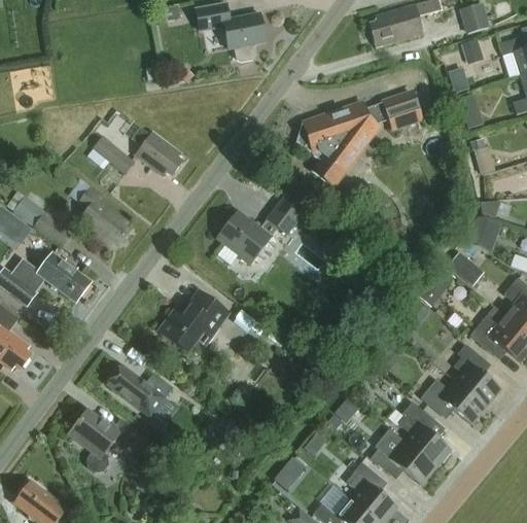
[(419,15),(443,9),(441,0),(432,0),(375,15),(377,21),(369,23),(375,46),(424,34),(419,15)]
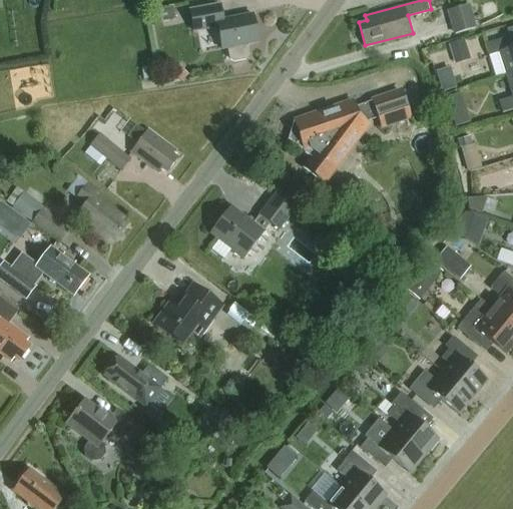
[(173,2),(158,5),(160,19),(175,16),(173,2)]
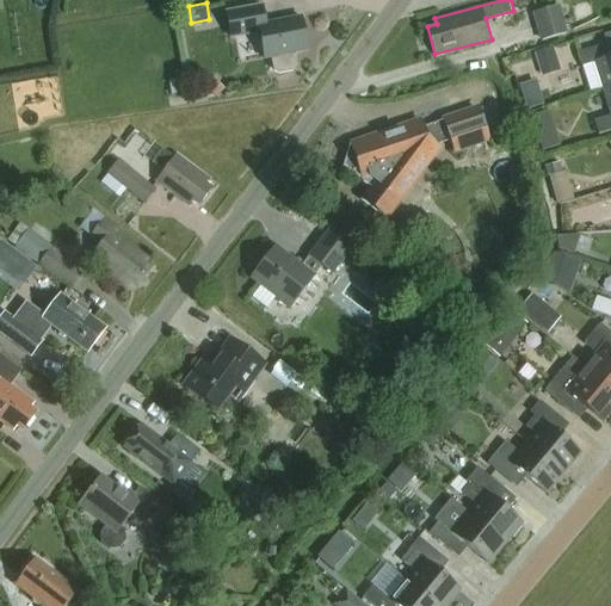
[(294,51),(308,49),(302,14),(266,20),(263,2),(227,8),(232,36),(260,30),(265,57),(272,56),(275,69),(279,72),(294,69),(296,65),(294,51)]
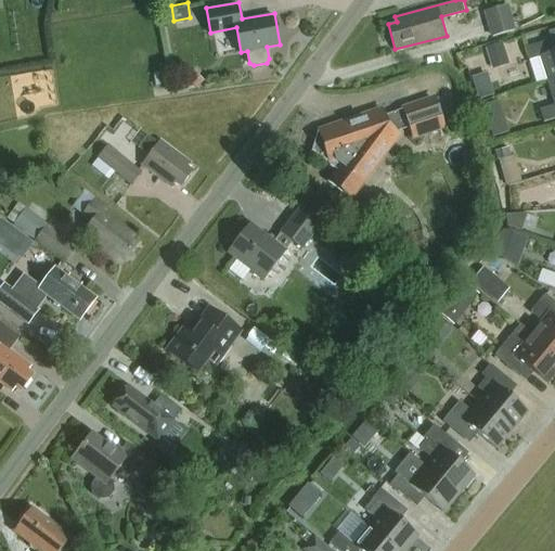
[(508,2),(486,9),(492,34),(515,28),(508,2)]
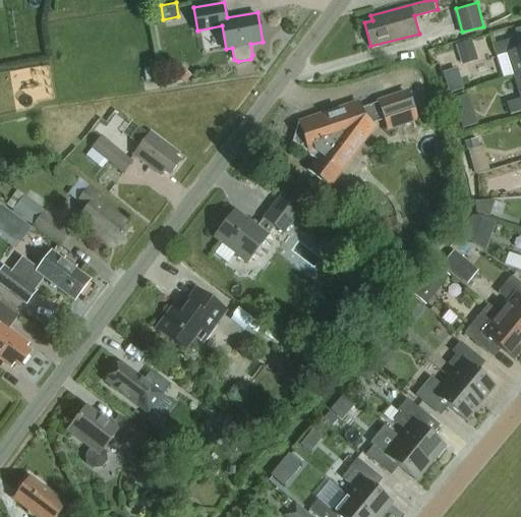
[(520,45),(520,46),(517,34),(493,42),(504,76),(515,72),(520,70),(520,45)]
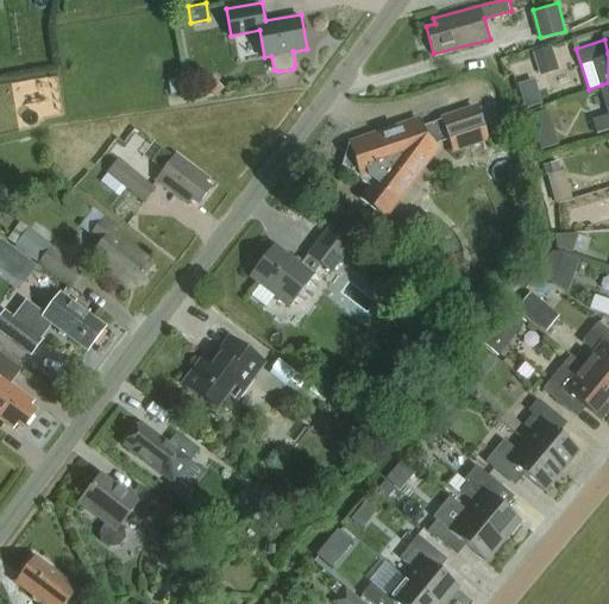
[(552,43),(534,49),(541,71),(559,67),(552,43)]
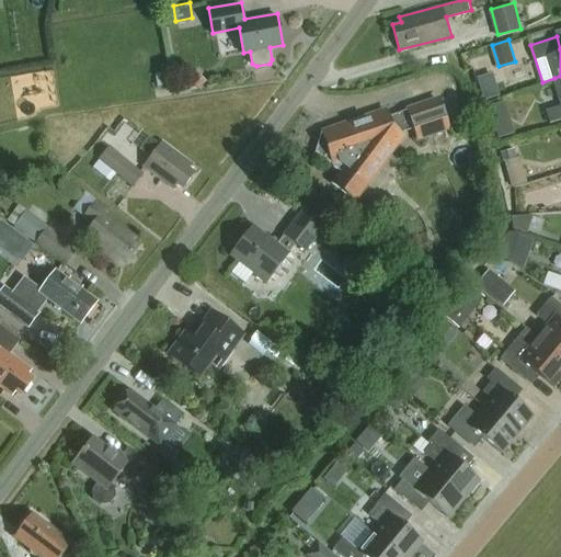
[(496,66),(482,70),(488,92),(503,89),(496,66)]
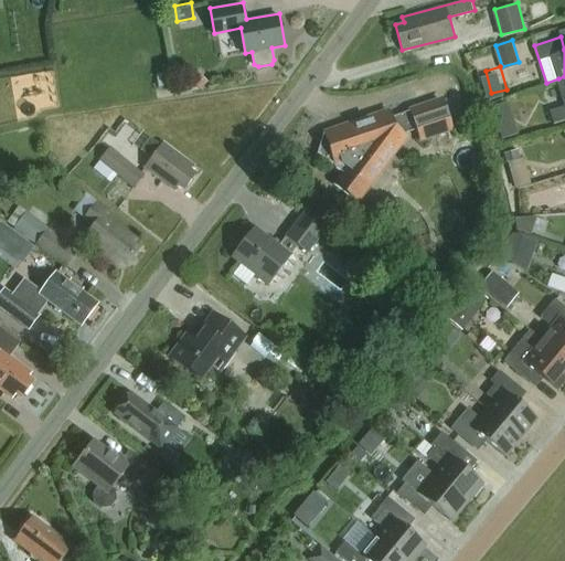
[(199,71),(191,77),(200,87),(208,80),(199,71)]
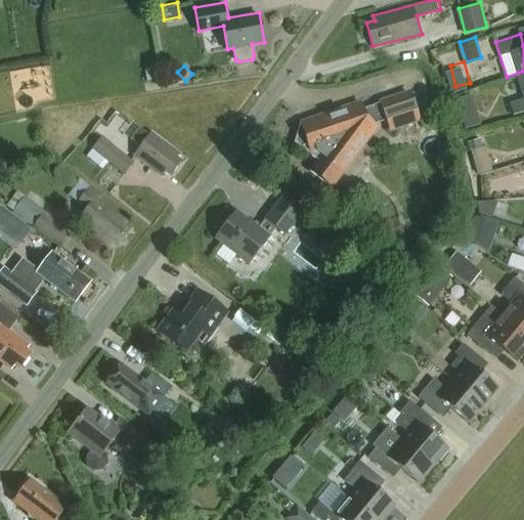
[(513,113),(523,109),(523,71),(518,73),(523,91),(523,95),(510,100),(513,113)]
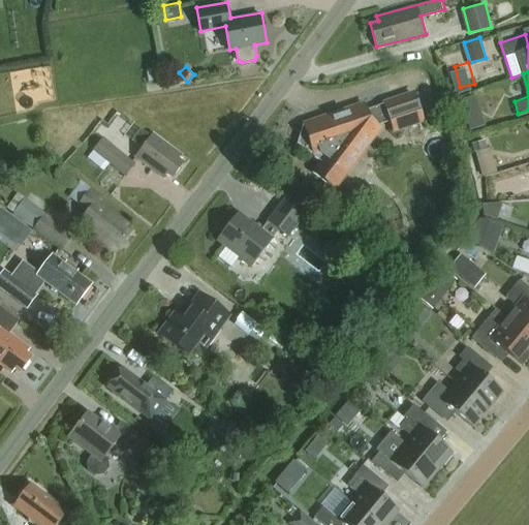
[(309,171),(334,189),(380,127),(375,124),(389,120),(392,131),(423,121),(412,89),(381,100),(382,103),(365,110),(362,100),(302,121),(296,142),(318,159),(309,171)]
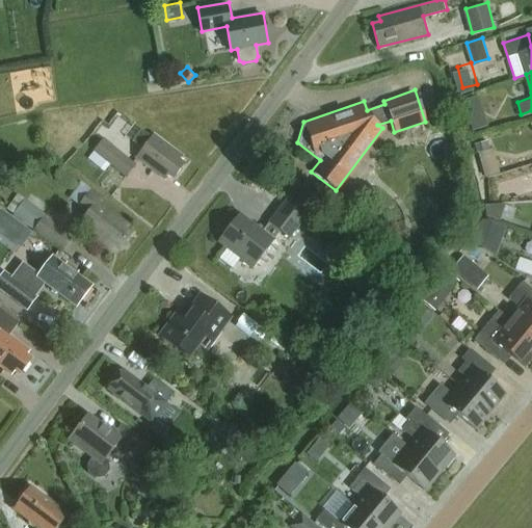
[(481,108),(467,113),(472,130),(486,125),(481,108)]
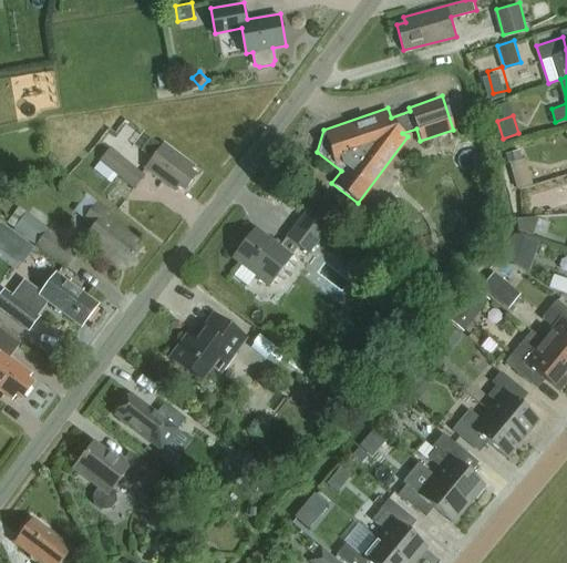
[(194,165),(163,142),(161,144),(150,136),(141,147),(152,155),(144,165),(176,190),(179,185),(185,188),(196,173),(191,170),(194,165)]
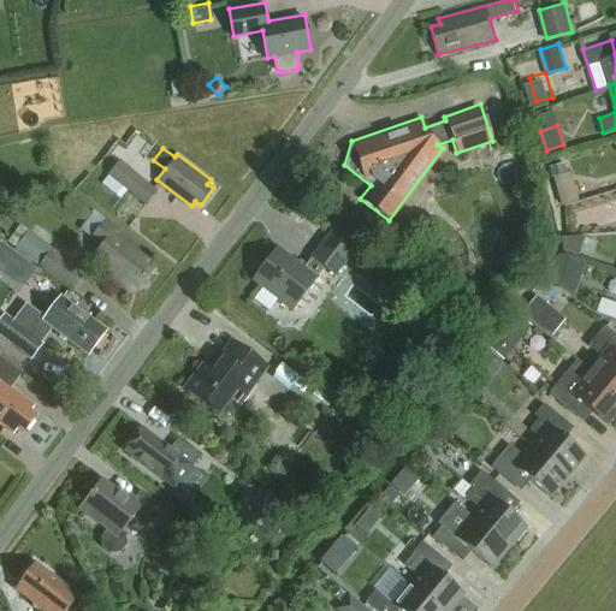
[(119,156),(107,172),(144,202),(157,188),(119,156)]
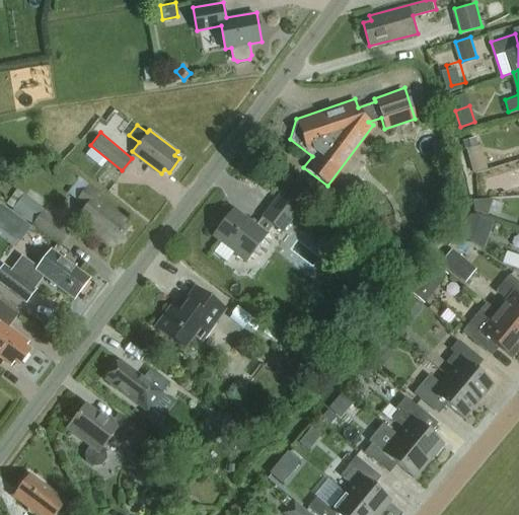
[(466,146),(479,142),(476,134),(463,138),(466,146)]
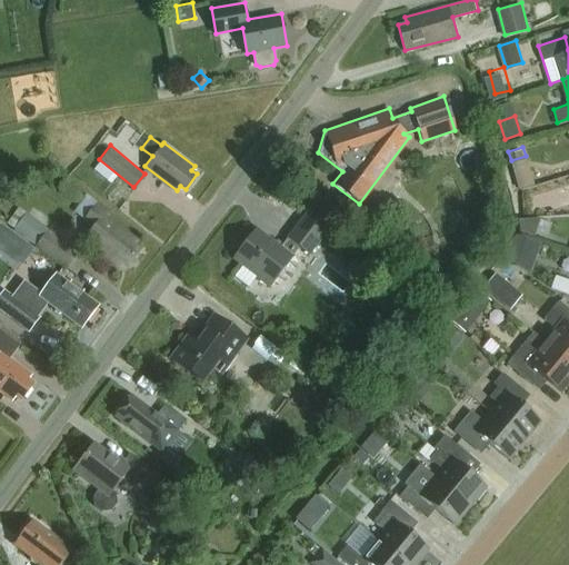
[(93,225),(83,239),(119,266),(122,260),(128,265),(140,248),(135,244),(138,239),(93,206),(85,218),(93,225)]
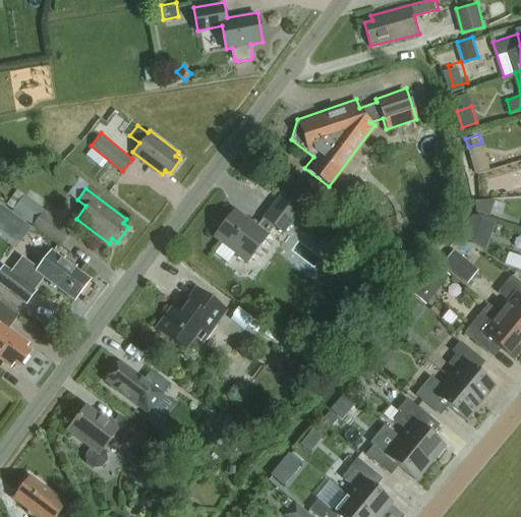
[(32,226),(59,246),(68,233),(52,221),(55,217),(45,209),(44,210),(23,194),(22,196),(15,191),(5,204),(12,209),(12,210),(33,225),(32,226)]
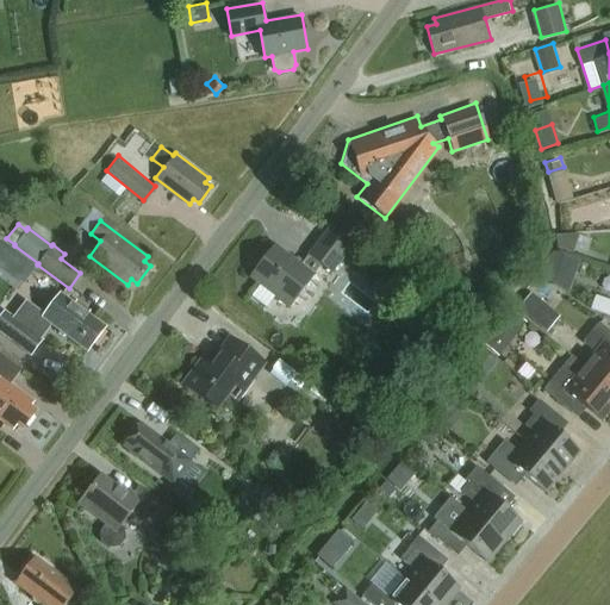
[(290,305),(321,262),(331,269),(353,239),(331,224),(302,263),(274,243),(250,275),(290,305)]
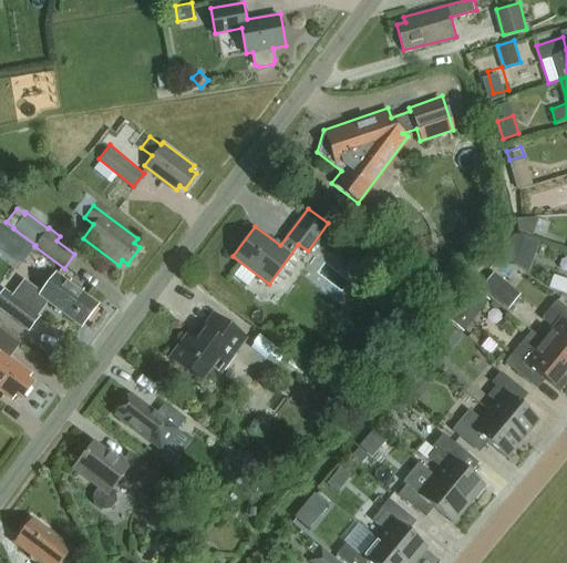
[(518,216),(515,216),(516,228),(517,229),(532,233),(537,215),(518,216)]
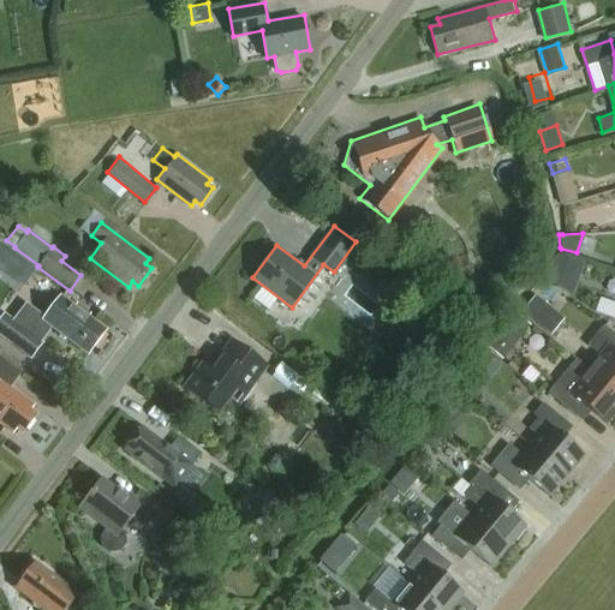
[(0,239),(0,259),(10,246),(0,239)]
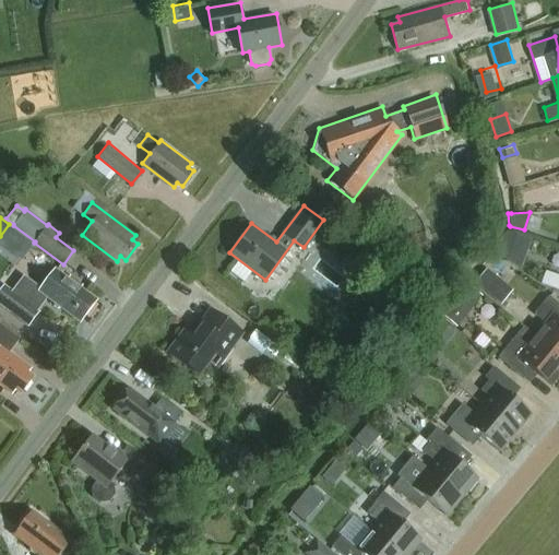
[(491,249),(489,252),(490,254),(504,260),(515,233),(509,229),(507,229),(506,231),(499,240),(491,249)]
